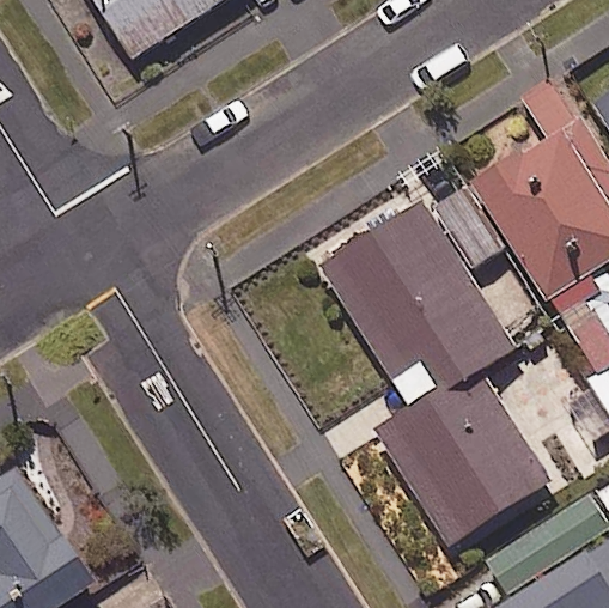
[(221,0),(92,0),(132,60),(221,0)]
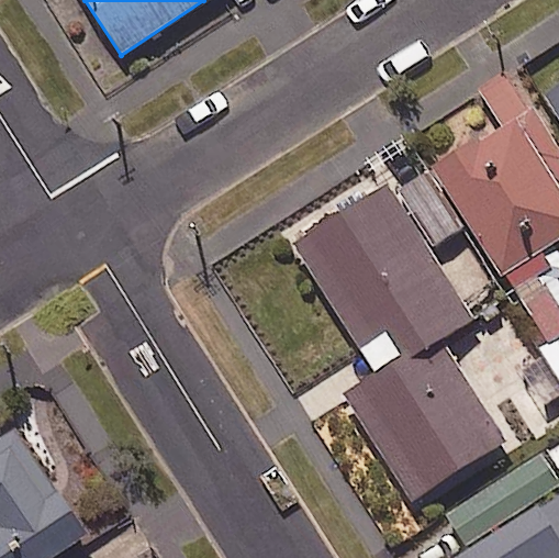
[(503,274),(548,245),(558,237),(558,145),(514,76),(480,98),(498,125),(434,166),(503,274)]
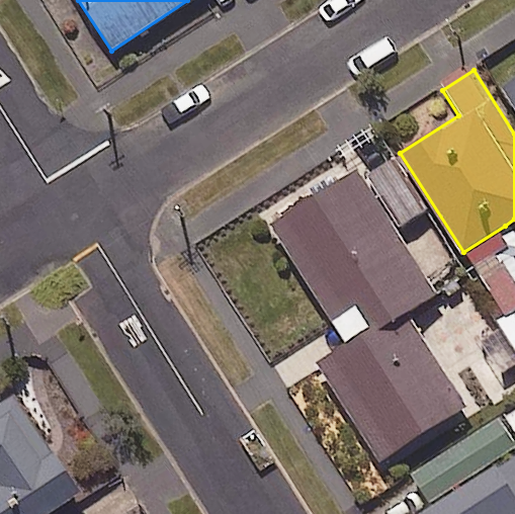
[(514,78),(502,87),(514,105),(514,78)]
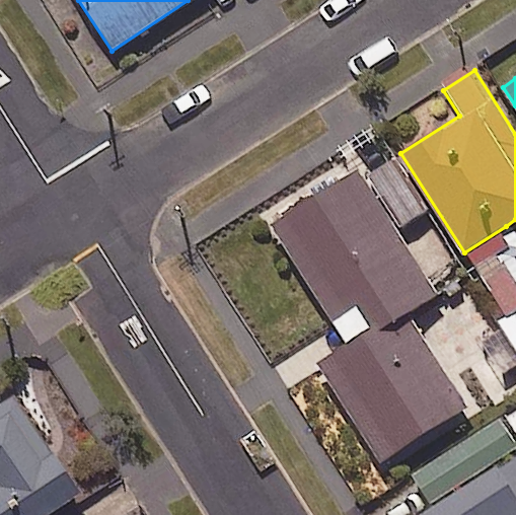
[(409,312),(456,282),(427,236),(415,217),(424,212),(372,131),(337,153),(349,172),(269,223),(345,343),(377,322),(381,329),(409,312)]
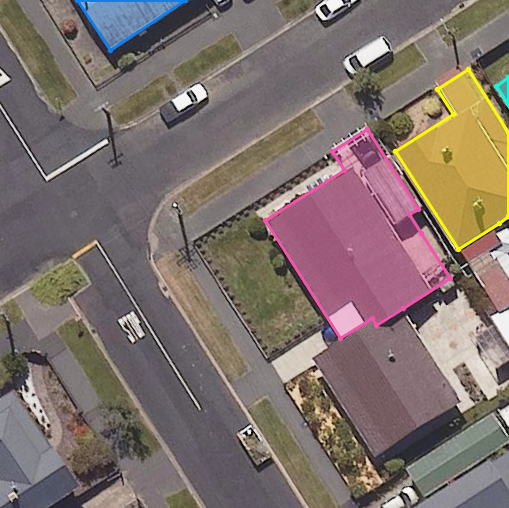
[(508,307),(508,258),(505,252),(508,250),(508,238),(499,223),(458,249),(499,314),(508,307)]
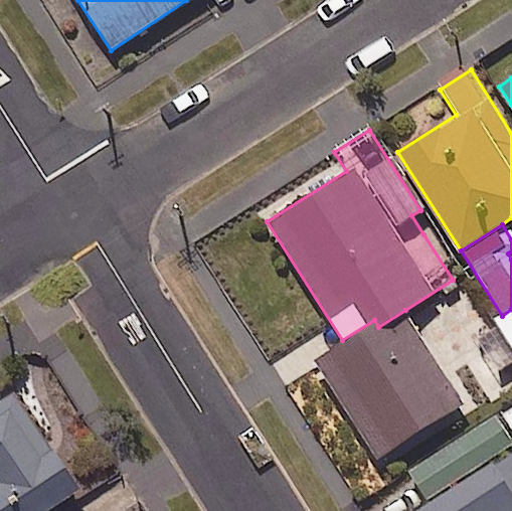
[(511,309),(502,316),(493,322),(496,327),(474,341),(495,374),(511,363),(511,309)]
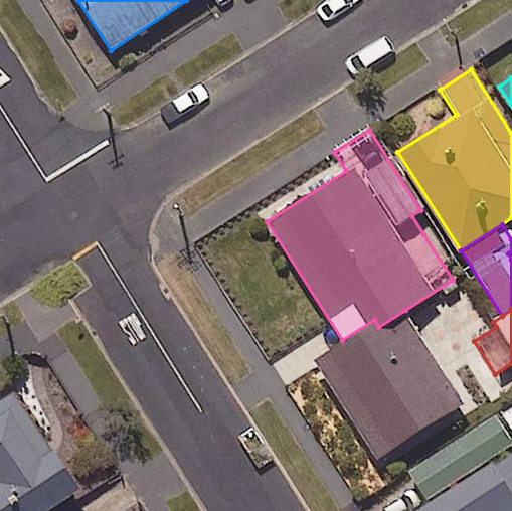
[(374,320),(342,340),(315,358),(377,456),(463,401),(405,310),(378,327),(374,320)]
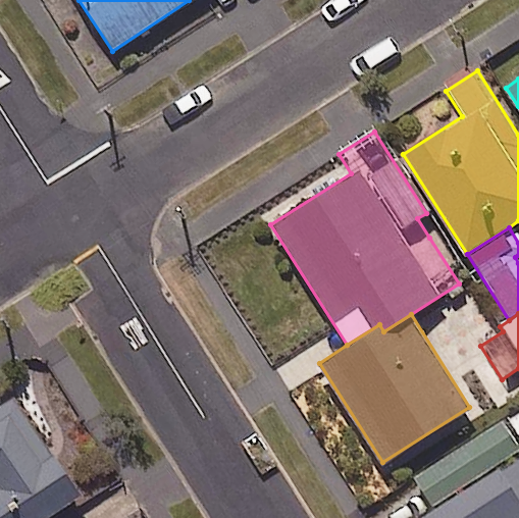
[(48,517),(80,498),(13,395),(0,403),(0,517),(48,517)]
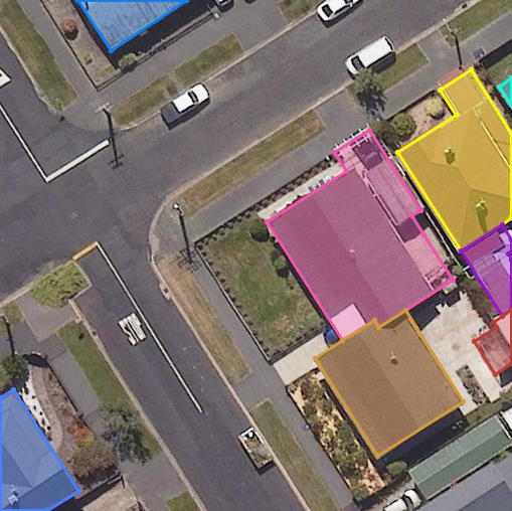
[(511,510),(511,442),(510,439),(495,415),(405,473),(425,503),(413,510),(511,510)]
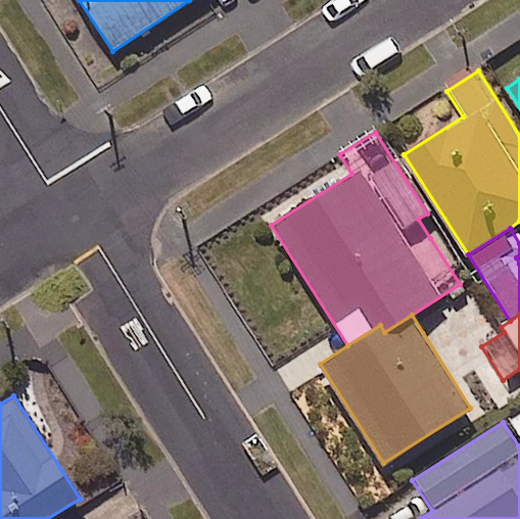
All buildings are outlined.
